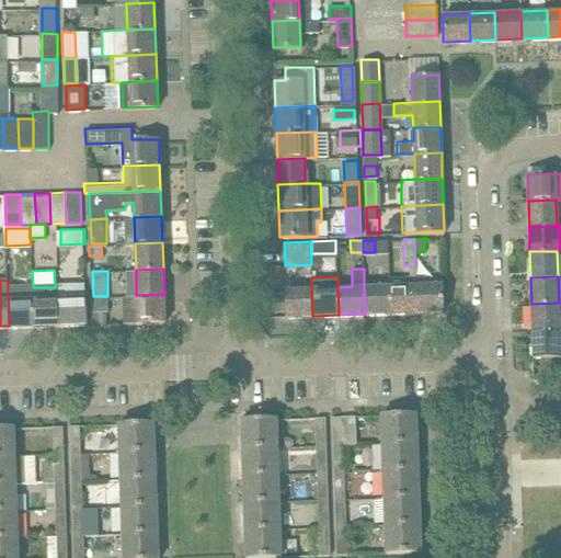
[(415,284),(416,311),(443,311),(442,283),(415,284)]
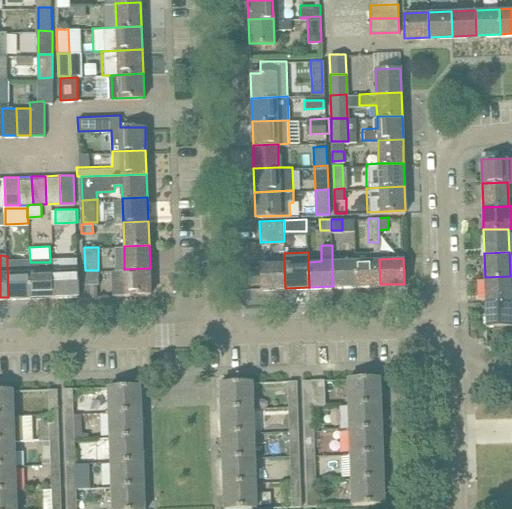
[(380,284),(379,259),(356,260),(356,285),(380,284)]
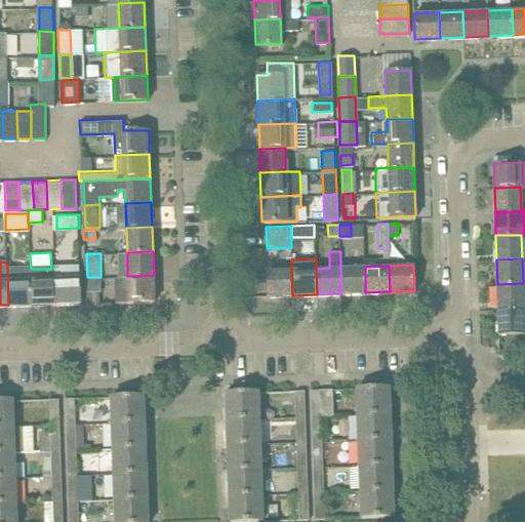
[(365,267),(340,268),(341,293),(365,292),(365,267)]
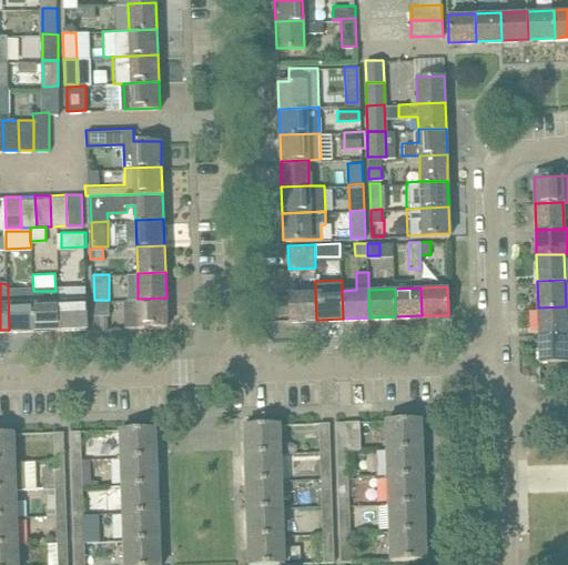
[(87,326),(85,299),(85,290),(59,291),(61,328),(87,326)]
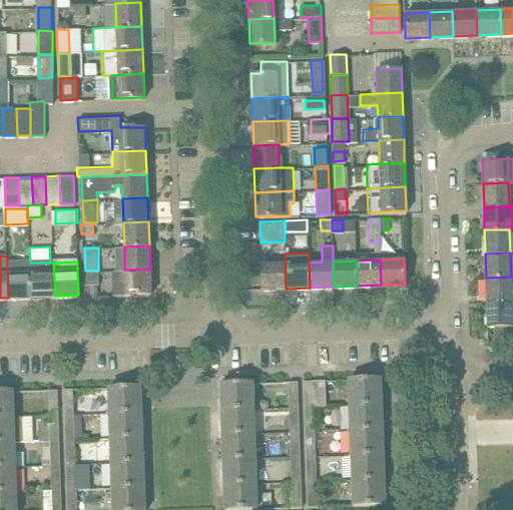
[(30,263),(7,264),(8,298),(31,297),(30,263)]
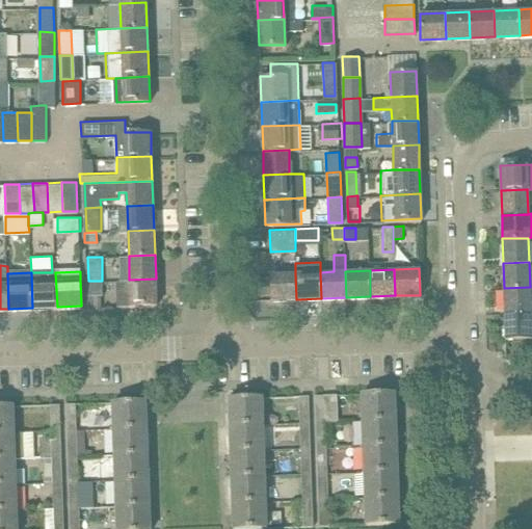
[(52,272),(31,272),(32,308),(57,307),(55,272),(52,272)]
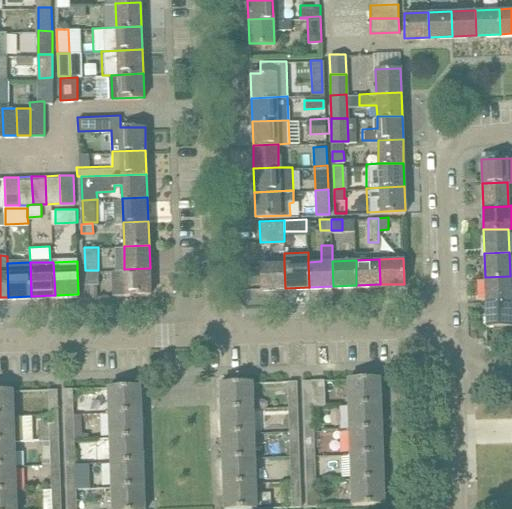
[(285,288),(284,263),(261,263),(261,264),(261,282),(261,288),(285,288)]
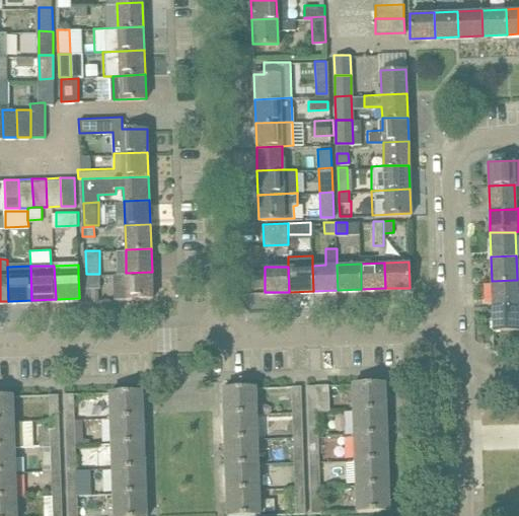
[(265,268),(251,269),(252,286),(265,286),(265,268)]
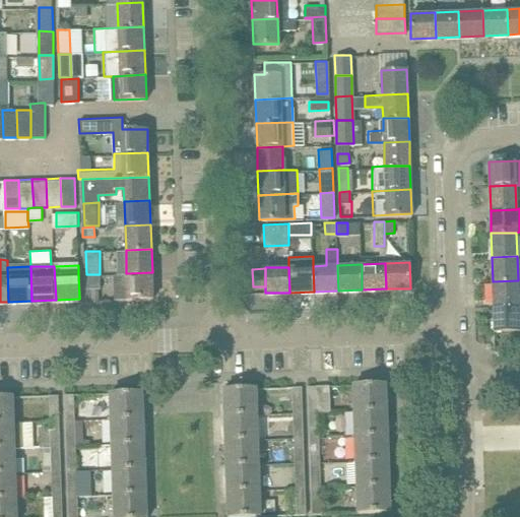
[(152,272),(126,273),(113,273),(114,299),(153,297),(152,272)]
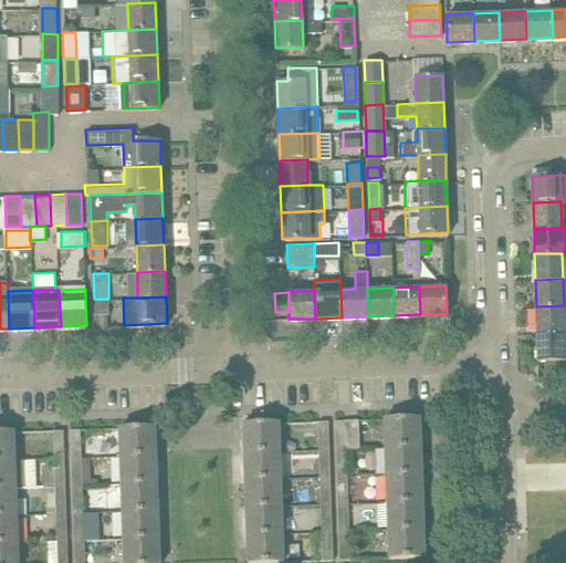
[(108,299),(94,299),(95,314),(109,314),(108,299)]
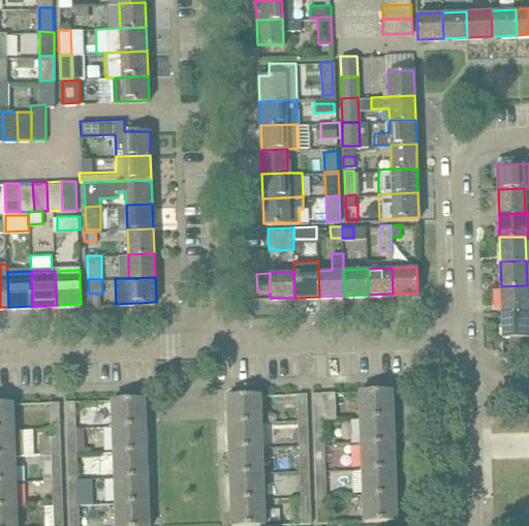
[(527,310),(527,285),(501,286),(501,311),(527,310)]
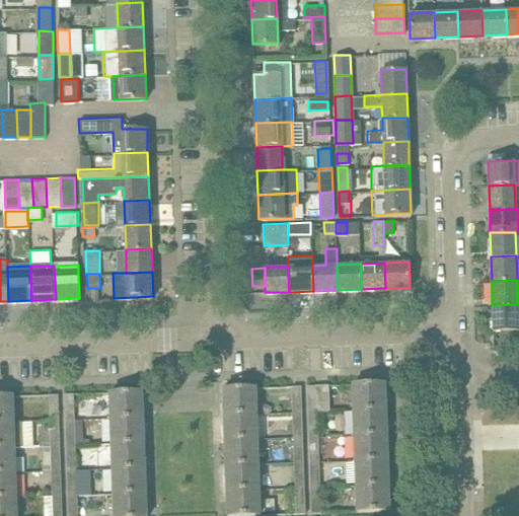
[(518,303),(517,304),(492,305),(493,329),(518,327),(518,303)]
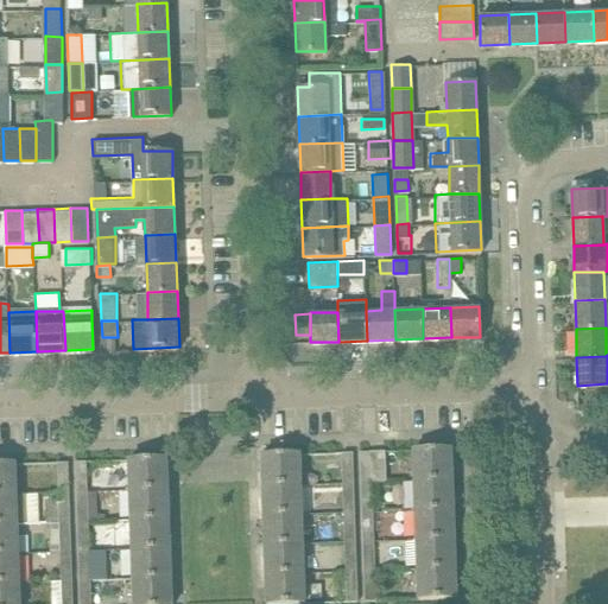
[(413,478),(451,477),(450,447),(412,449),(413,478)]
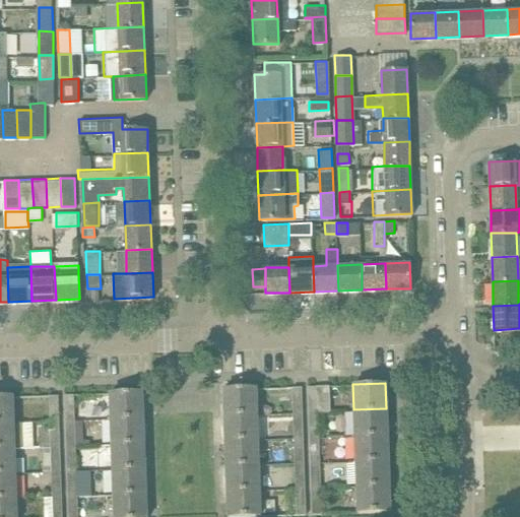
[(308,410),(329,410),(328,385),(307,385),(308,410)]
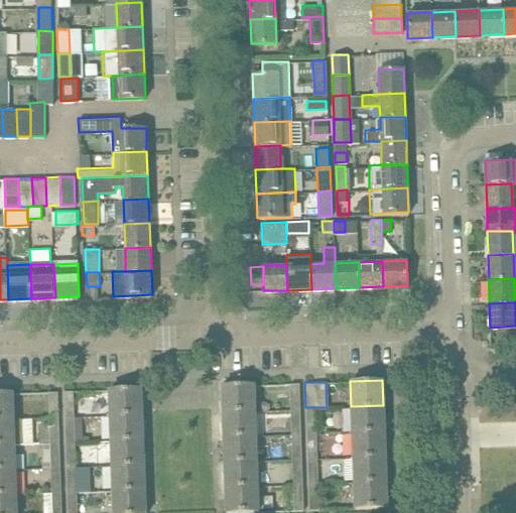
[(290,408),(300,407),(299,383),(289,383),(290,408)]
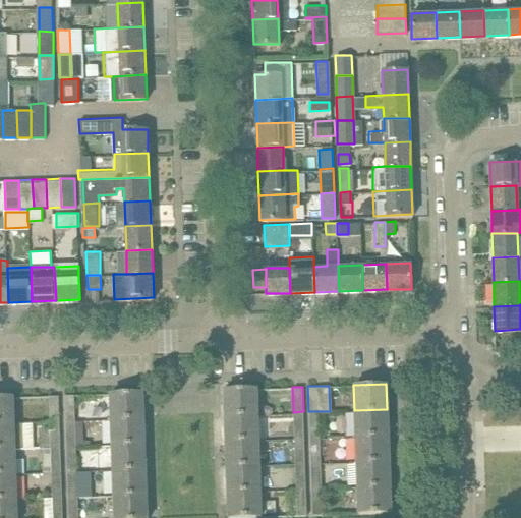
[(224,414),(257,413),(256,388),(224,389),(224,414)]
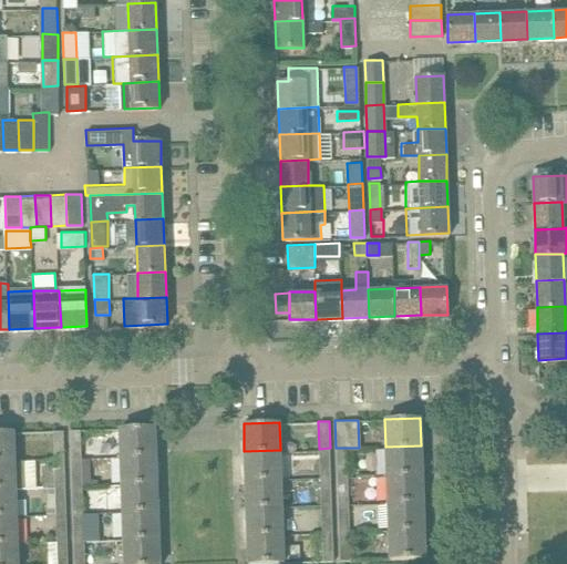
[(120,455),(156,454),(155,427),(120,428),(120,455)]
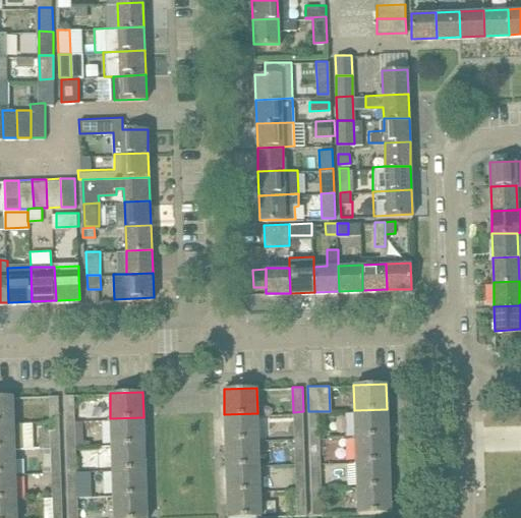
[(65,420),(74,419),(73,394),(64,395),(65,420)]
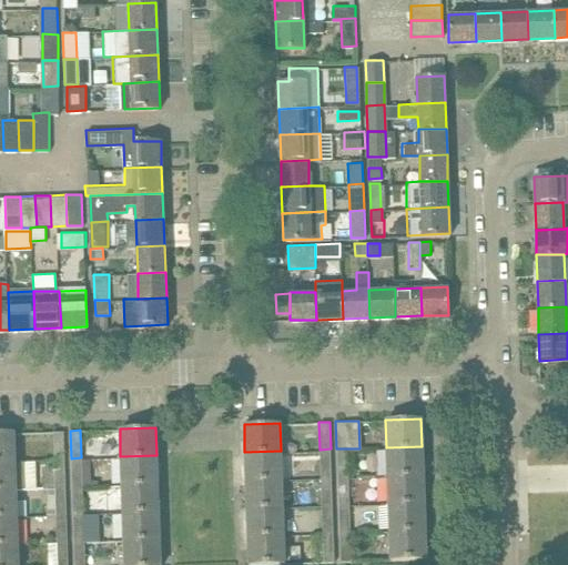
[(53,458),(64,457),(63,431),(53,431),(53,458)]
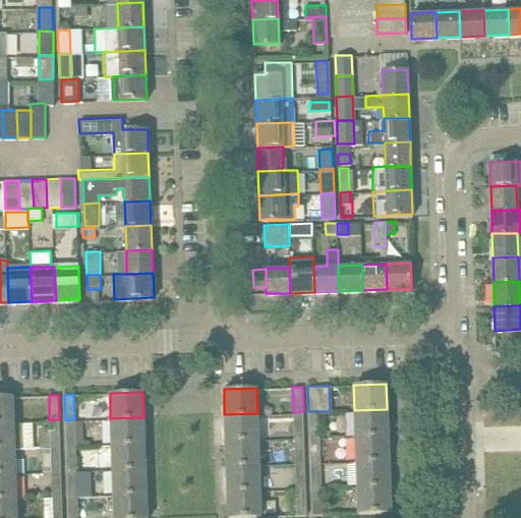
[(0,421),(13,421),(12,396),(0,396),(0,421)]
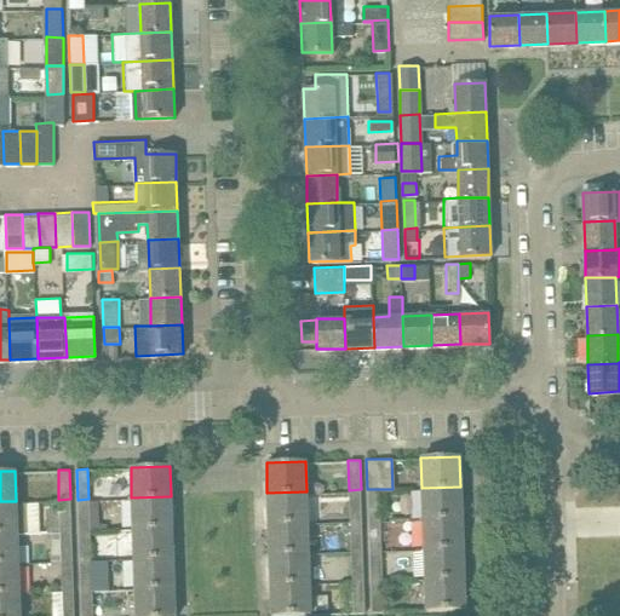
[(461,517),(460,487),(422,488),(423,518),(461,517)]
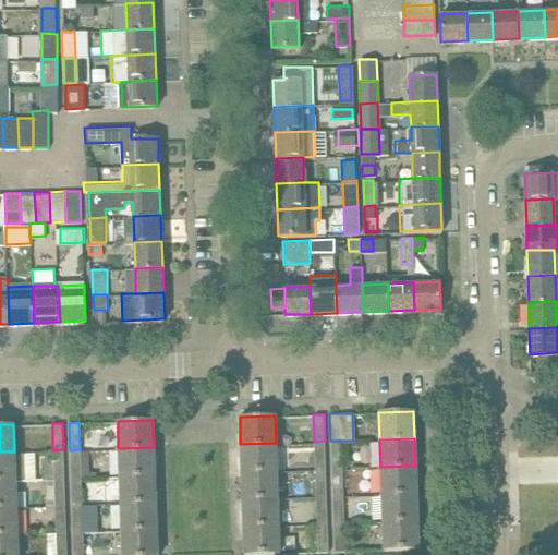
[(325,441),(314,442),(315,469),(326,469),(325,441)]
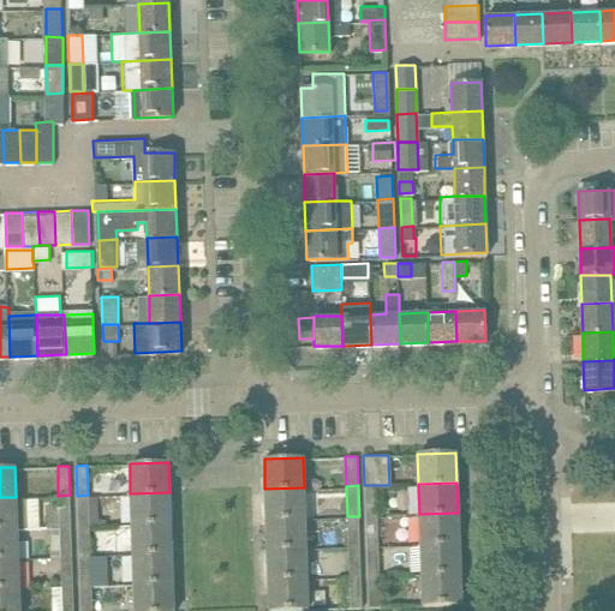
[(389,486),(389,485),(364,485),(365,516),(377,515),(376,486),(389,486)]
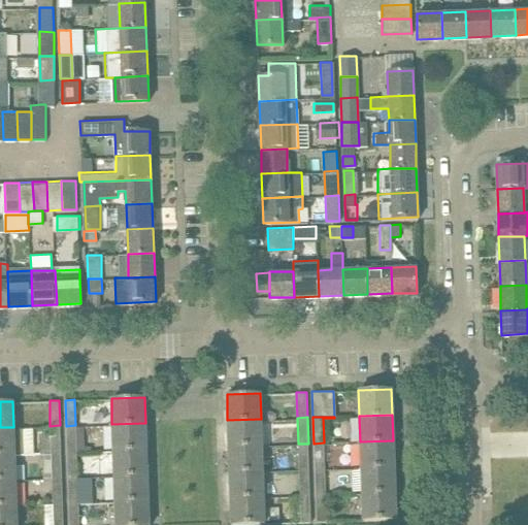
[(262,445),(261,419),(227,420),(228,446),(262,445)]
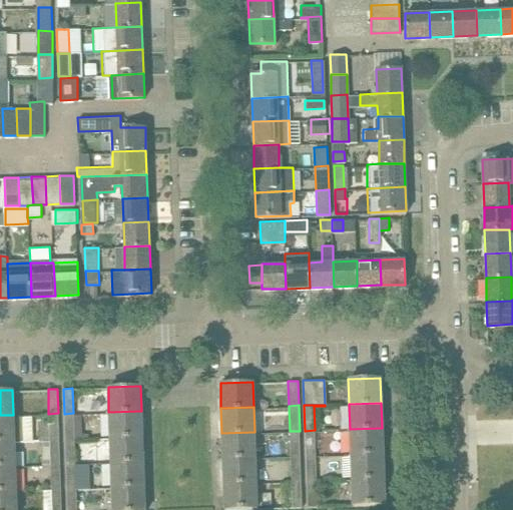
[(142,436),(141,411),(108,412),(109,437),(142,436)]
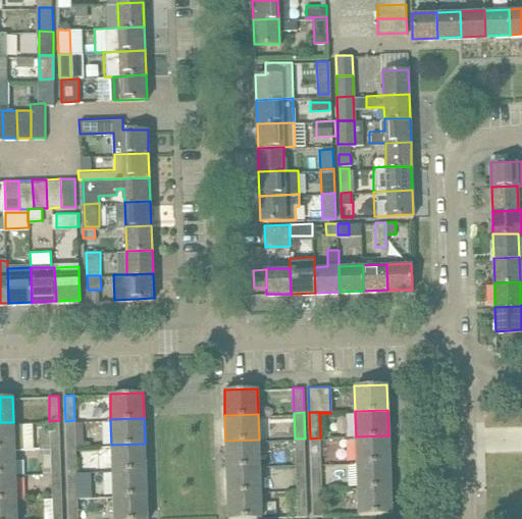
[(59,420),(49,421),(50,447),(59,446),(59,420)]
